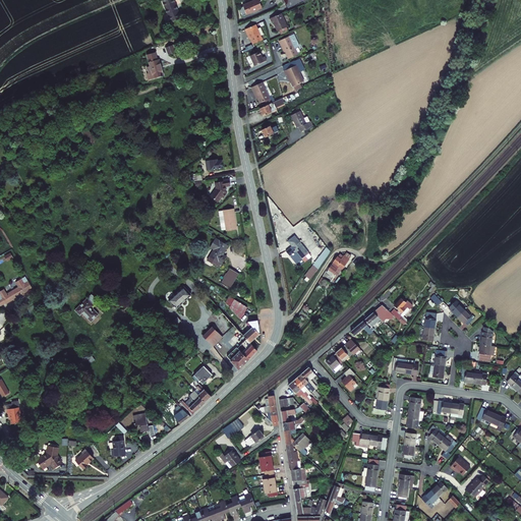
[(164,0),(163,1),(171,21),(183,16),(181,11),(179,11),(174,0),(164,0)]
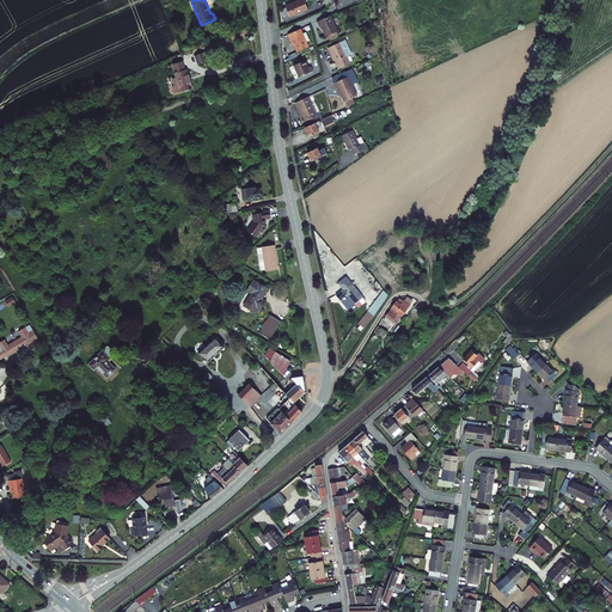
[(307,0),(301,0),(289,6),(294,17),(312,8),(307,0)]
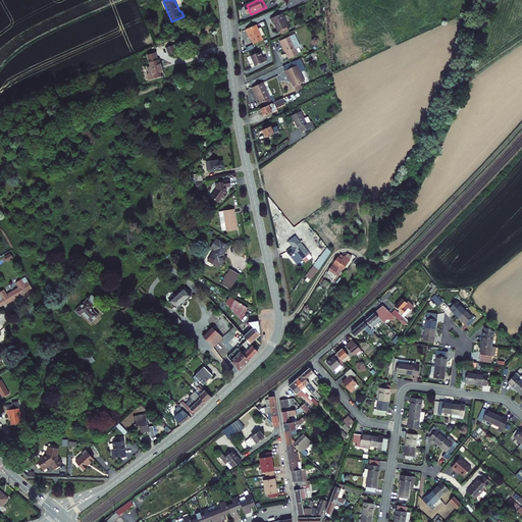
[(276,21),(280,31),(291,27),(284,12),(273,17),(275,22),(276,21)]
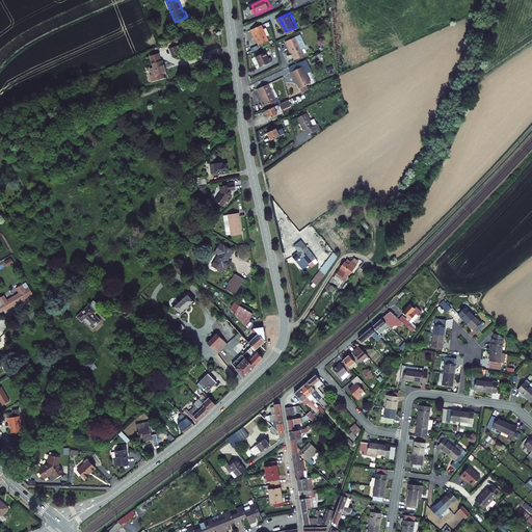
[(266,29),(265,25),(254,30),(256,34),(257,34),(262,46),(271,42),(269,36),(273,35),(270,28),(266,29)]
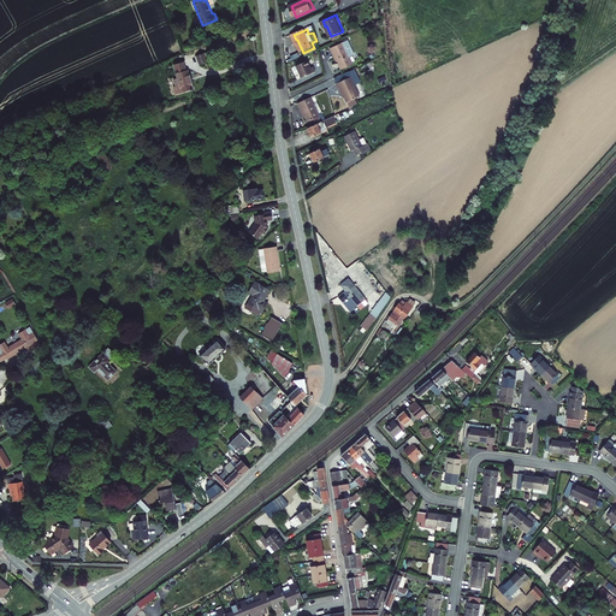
[(350,42),(344,46),(332,52),(336,59),(337,58),(344,72),(354,66),(351,59),(356,57),(350,42)]
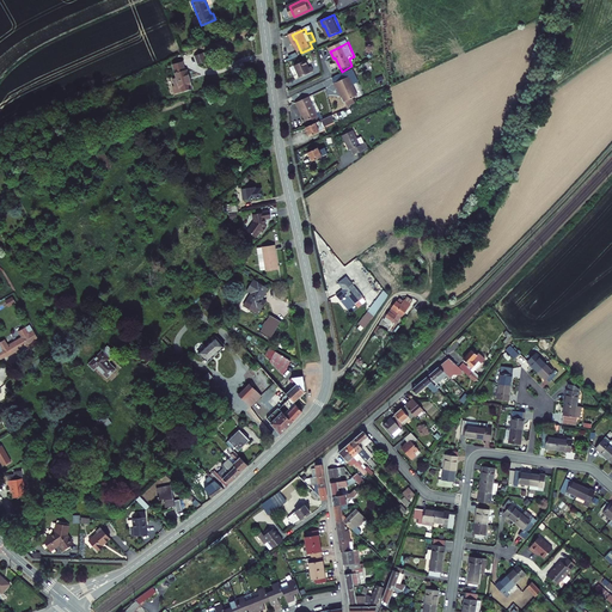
[(195,56),(199,65),(207,61),(204,53),(195,56)]
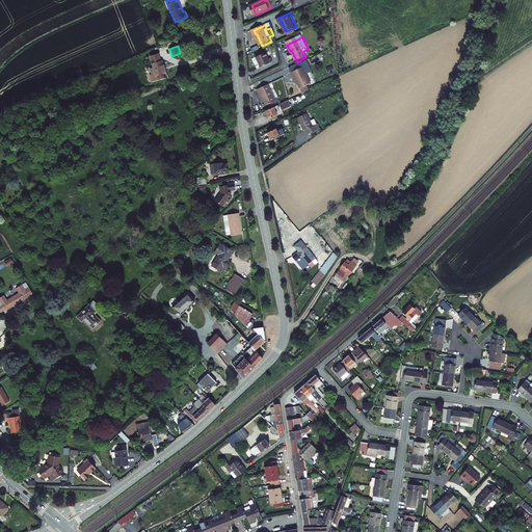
[(258,57),(262,68),(273,62),(272,58),(269,59),(266,53),(258,57)]
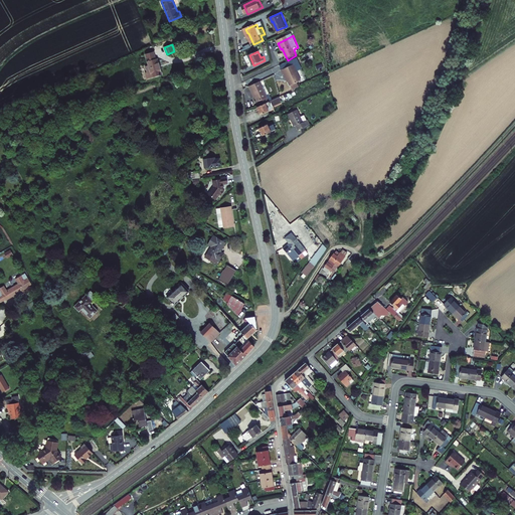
[(146,79),(161,75),(157,58),(155,59),(154,52),(145,54),(148,65),(145,66),(146,72),(145,72),(146,79)]
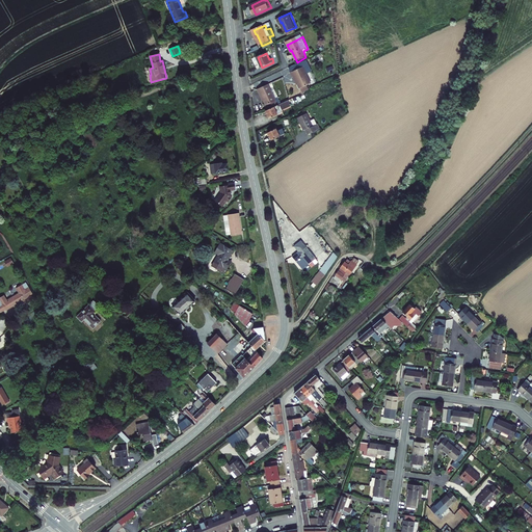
[(290,70),(292,74),(304,69),(302,64),(290,70)]
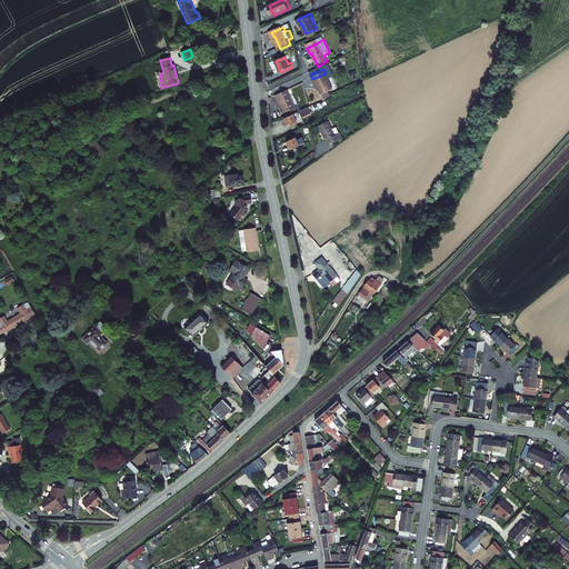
[(312,79),(312,80),(315,85),(317,85),(322,96),(333,91),(326,73),(312,79)]
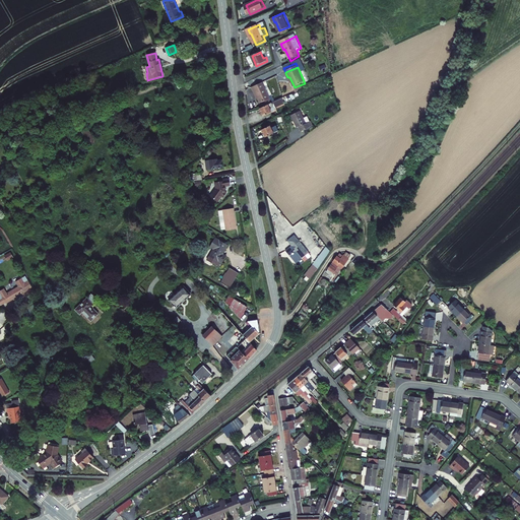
[(274,106),(264,84),(254,88),(255,92),(256,91),(265,110),(274,106)]
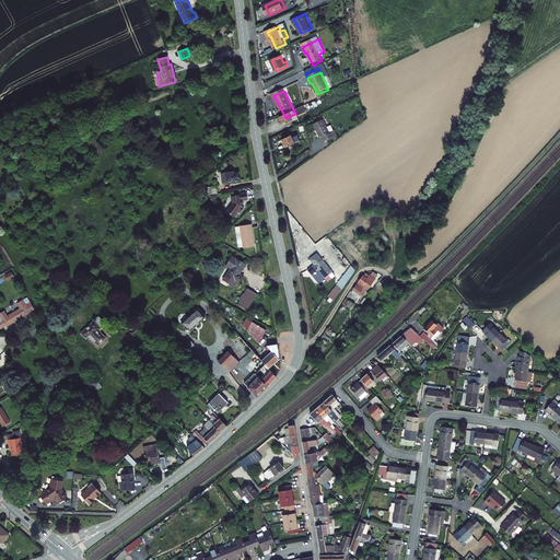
[(307,113),(305,108),(295,114),(286,118),(283,119),(288,128),(299,121),(298,118),(307,113)]
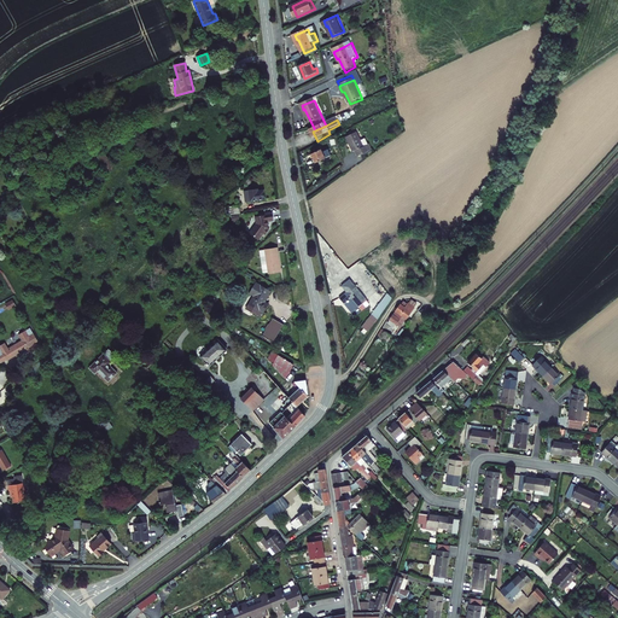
[(373,147),(366,151),(359,135),(349,141),(355,156),(359,155),(361,159),(375,152),(373,147)]
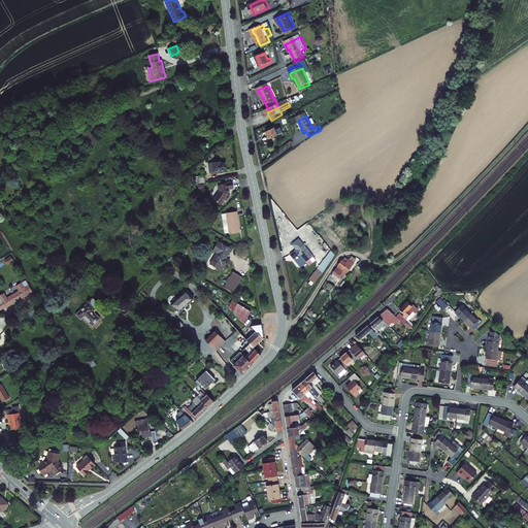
[(272,140),(279,137),(283,135),(279,127),(268,133),(272,140)]
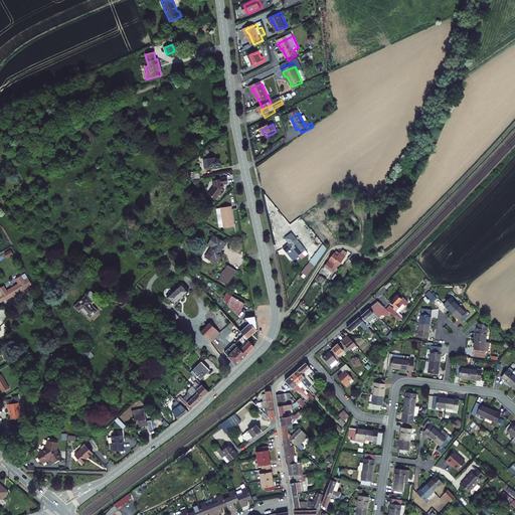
[(205,170),(220,168),(219,161),(216,161),(216,159),(204,161),(205,170)]
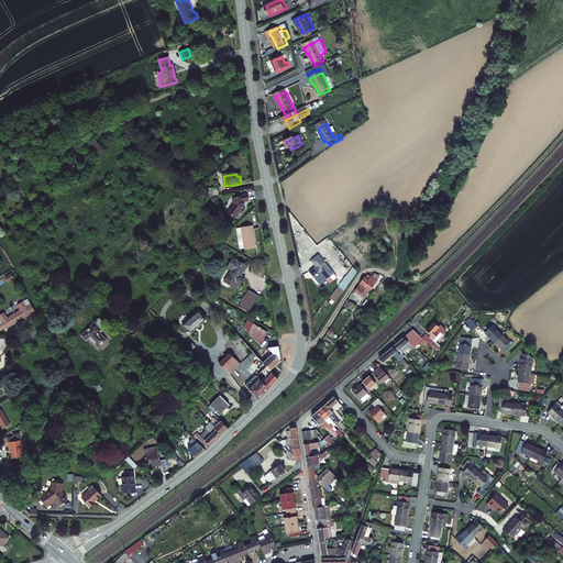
[(219,188),(205,189),(206,197),(219,195),(219,188)]
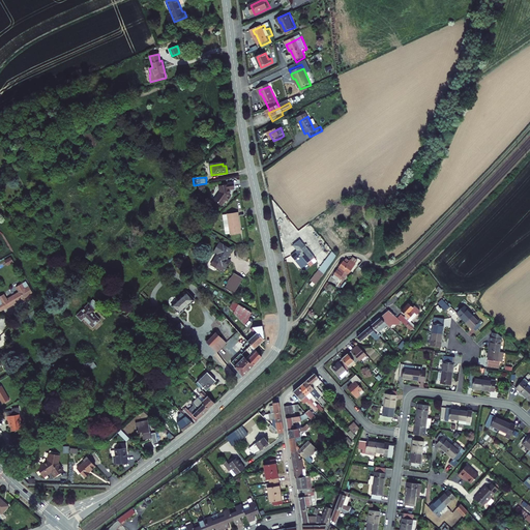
[(234,190),(233,184),(223,185),(223,186),(218,187),(219,194),(213,201),(222,206),(225,201),(227,202),(230,198),(229,197),(230,196),(229,190),(230,189),(231,190),(234,190)]
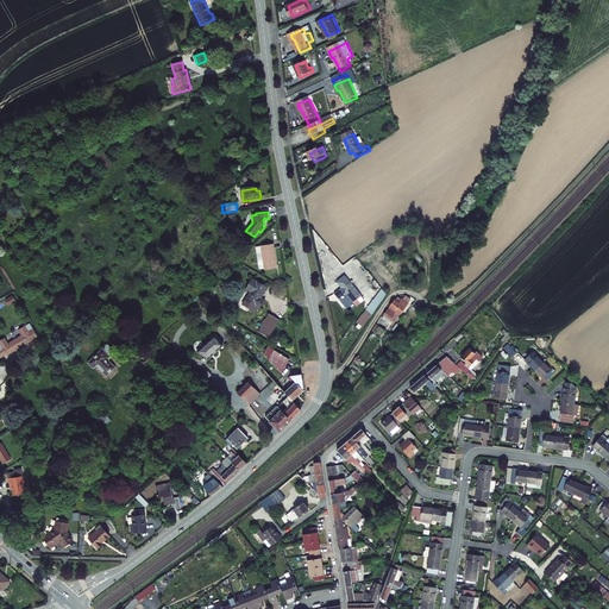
[(262,246),(264,271),(277,270),(274,245),(262,246)]
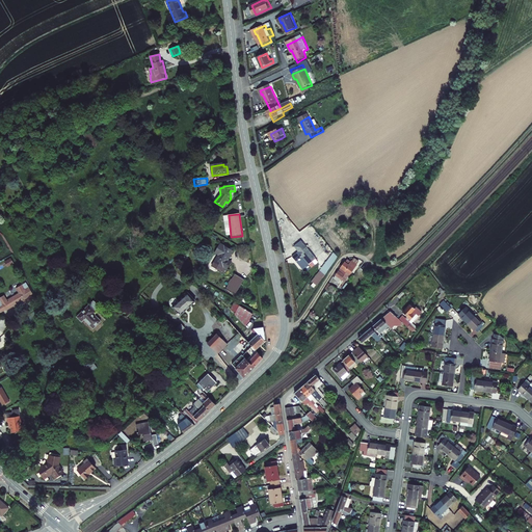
[(233,251),(223,246),(211,266),(224,274),(227,270),(232,263),(228,260),(233,251)]
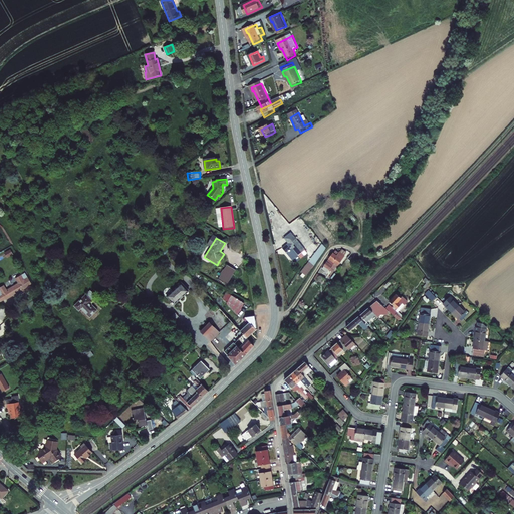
[(306,256),(293,239),(286,244),(290,249),(284,254),(294,265),(306,256)]
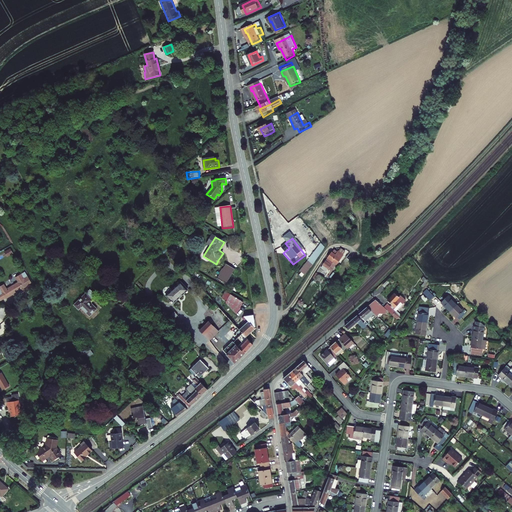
[(300,271),(306,275),(325,246),(319,243),(300,271)]
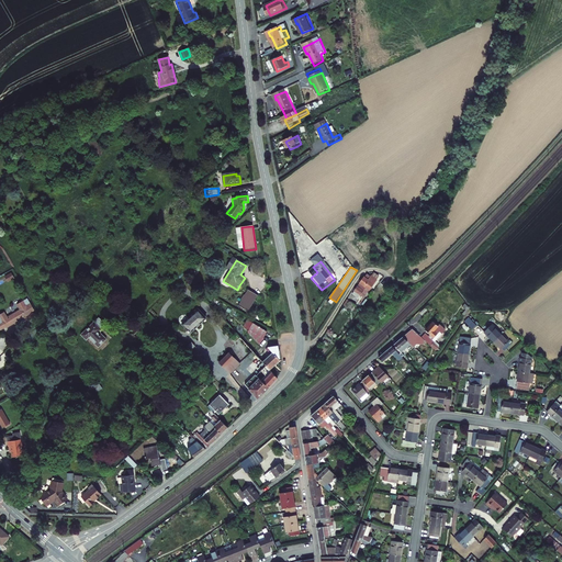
[(8,282),(14,279),(12,272),(4,276),(8,282)]
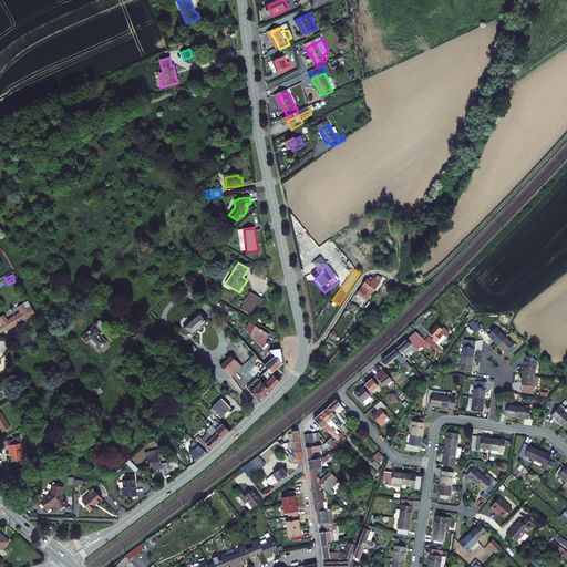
[(366,280),(361,287),(370,294),(377,286),(379,284),(373,280),(370,284),(366,280)]
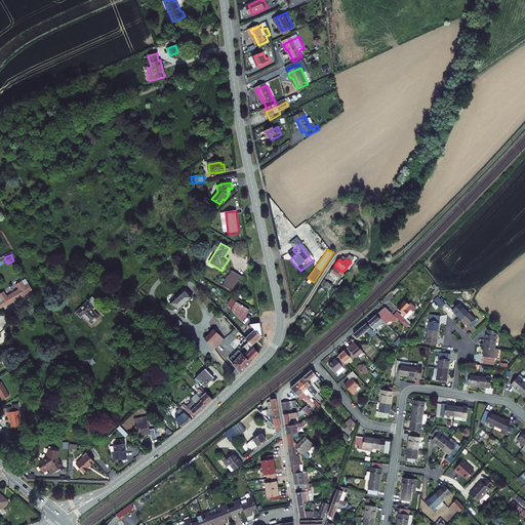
[(332,269),(329,273),(335,277),(338,273),(332,269)]
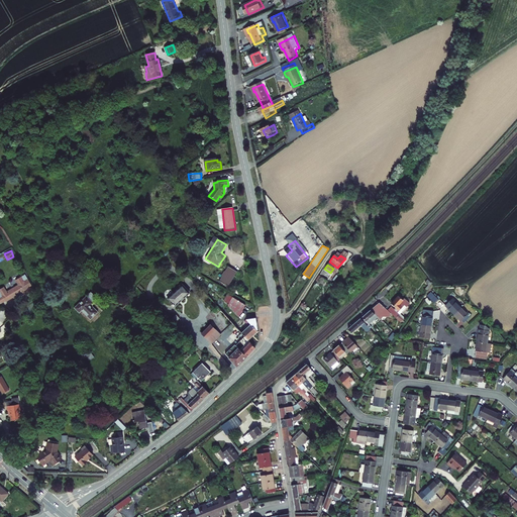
[(236,273),(228,268),(219,282),(228,287),(236,273)]
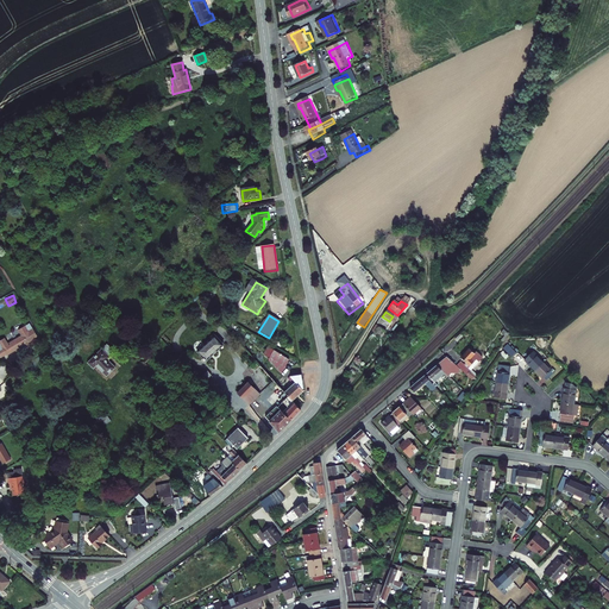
[(12,351),(31,340),(25,330),(19,332),(18,331),(16,332),(19,337),(7,344),(12,351)]
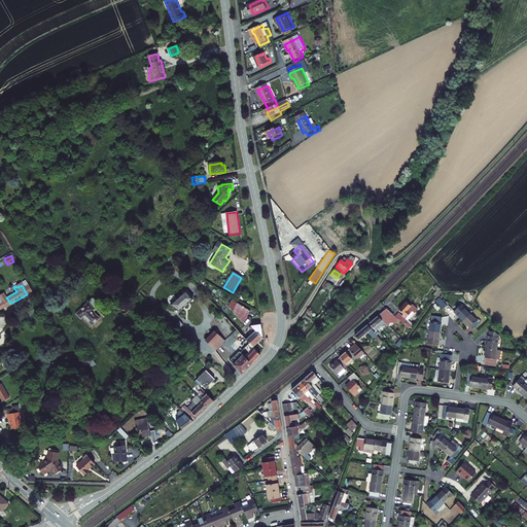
[(186,292),(172,305),(179,313),(194,300),(186,292)]
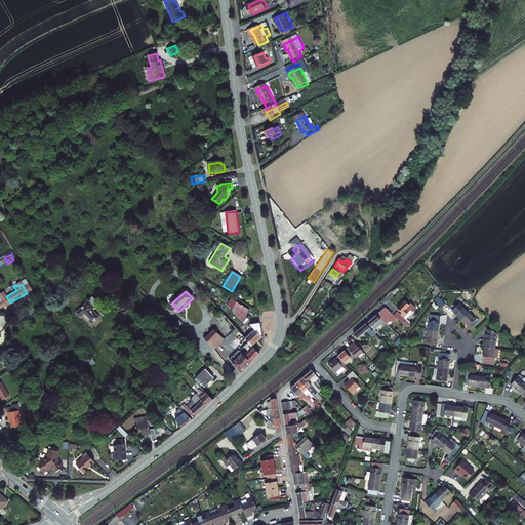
[(438,296),(434,299),(445,313),(449,309),(438,296)]
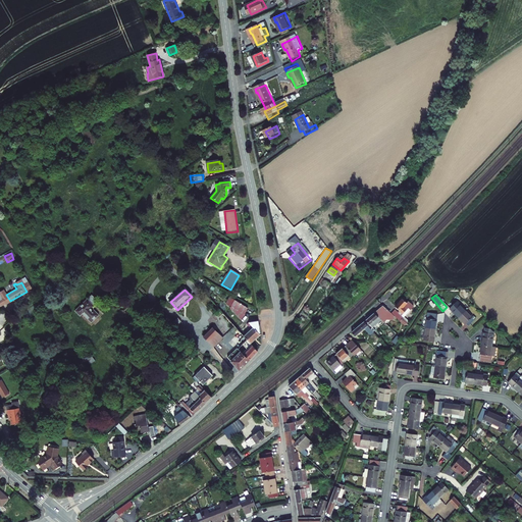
[(97,302),(93,297),(76,311),(81,316),(83,314),(91,323),(99,317),(92,309),(94,308),(92,306),(97,302)]
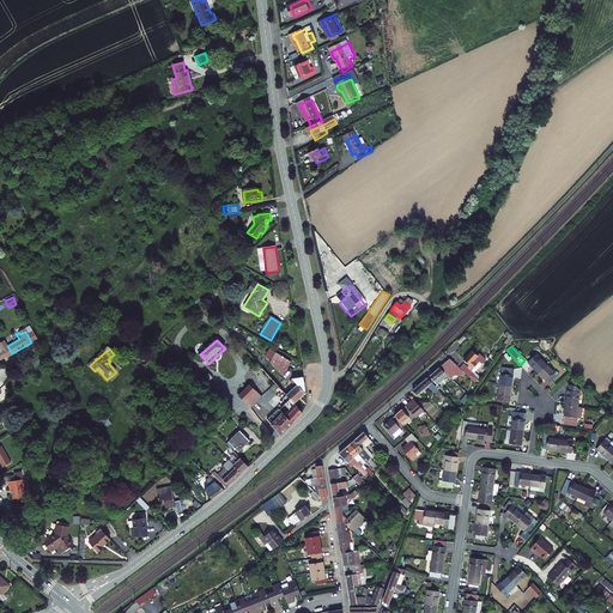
[(291,363),(269,350),(263,357),(268,362),(267,364),(281,375),(286,369),(291,363)]
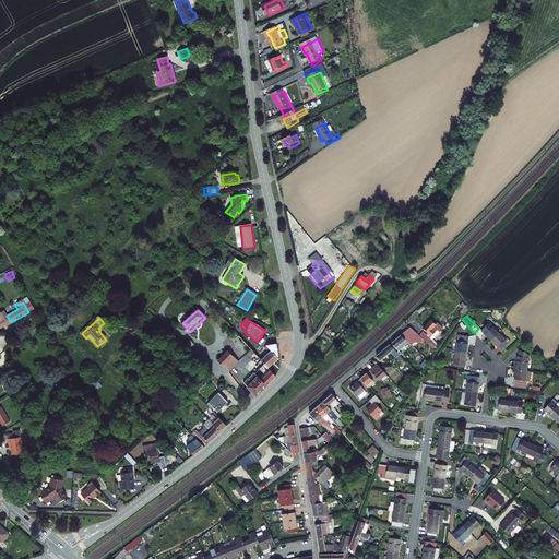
[(420,329),(420,330),(429,336),(432,333),(429,330),(432,325),(427,321),(425,324),(424,324),(420,328),(420,329)]
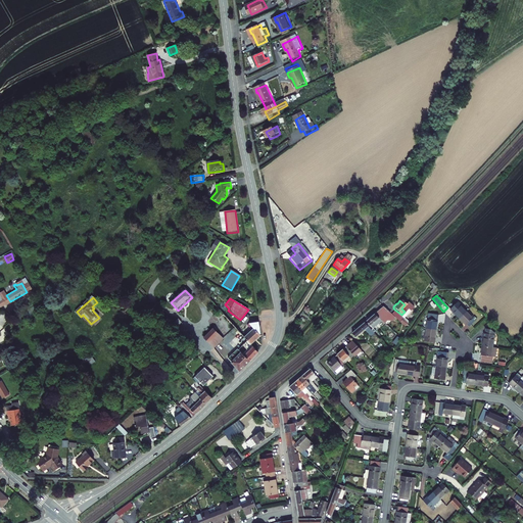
[(449,310),(459,319),(467,311),(458,301),(449,310)]
